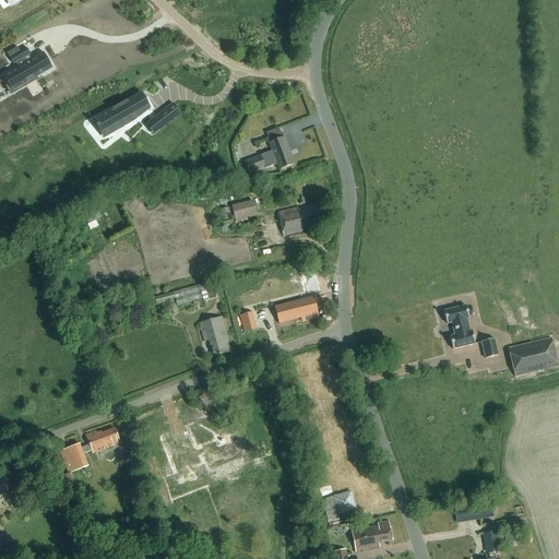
[(4,0),(10,9),(25,0),(4,0)]
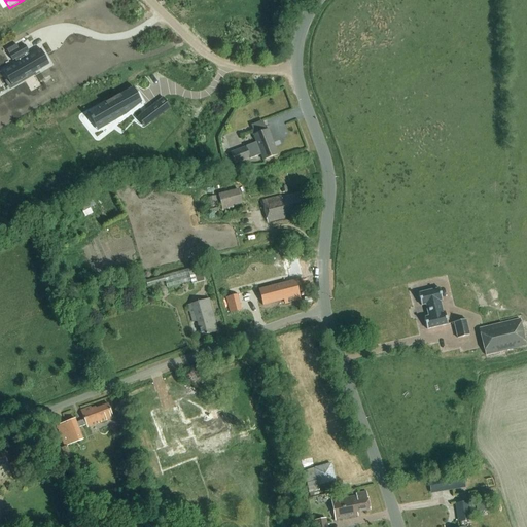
[(14,61),(16,60),(18,61),(19,63),(4,70),(9,79),(6,81),(11,90),(38,74),(37,72),(51,64),(42,48),(31,56),(29,51),(31,51),(27,44),(10,54),(14,61)]
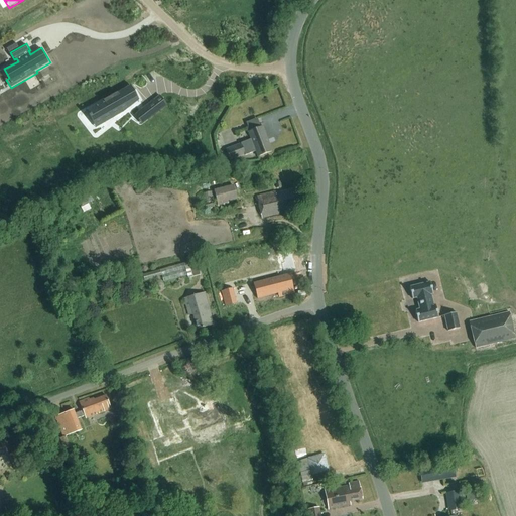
[(96,128),(122,114),(138,101),(129,86),(86,111),(96,128)]
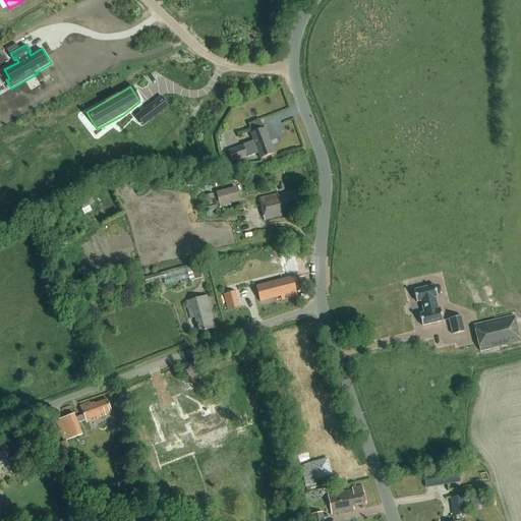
[(160,97),(134,116),(142,126),(168,107),(160,97)]
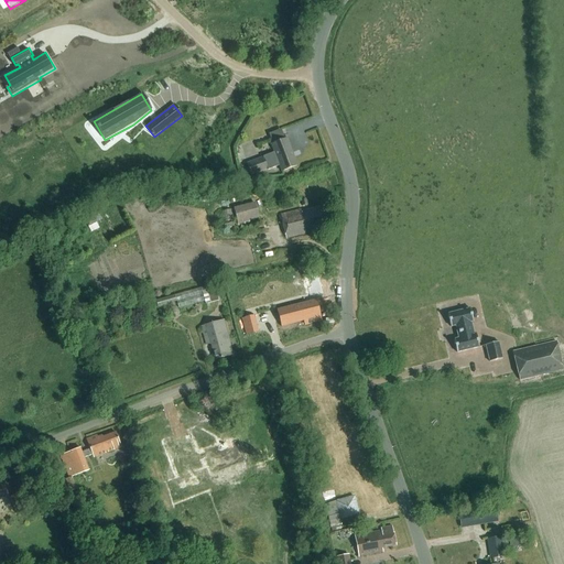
[(297,166),(292,153),(286,139),(271,145),(274,153),(263,158),(268,170),(279,165),(281,173),(297,166)]
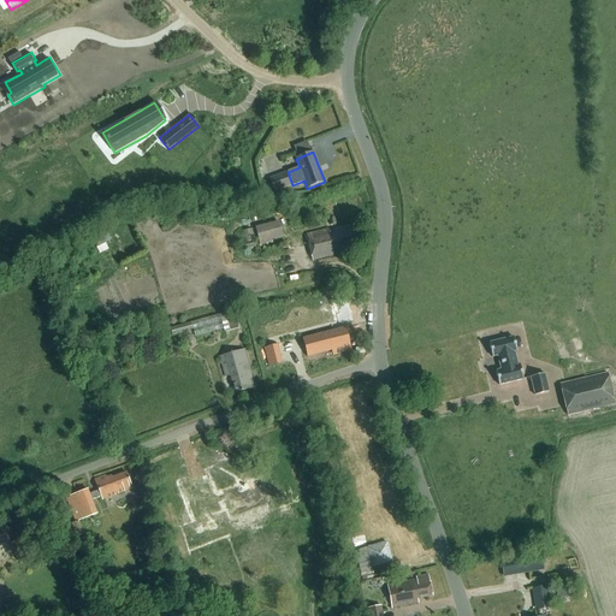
[(288,172),(270,179),(274,193),(292,185),(288,172)]
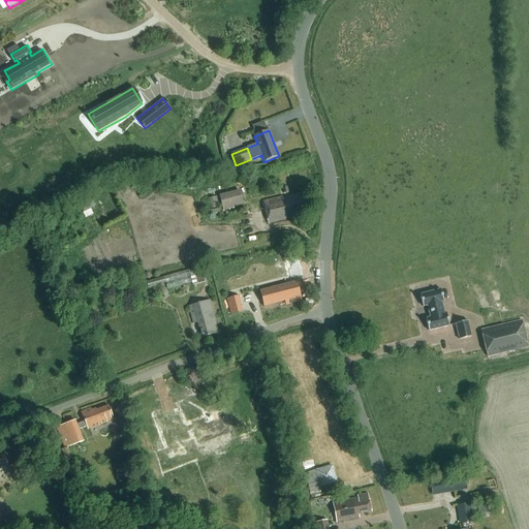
[(240,190),(219,195),(223,211),(243,206),(240,190)]
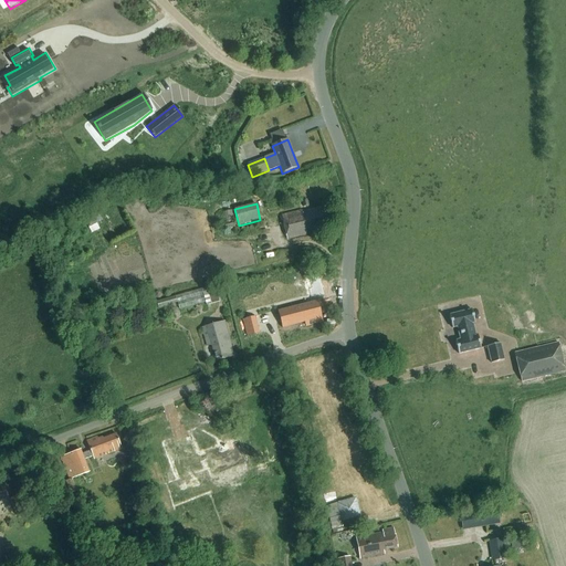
[(306,230),(326,226),(322,207),(302,212),(302,211),(282,216),(287,240),(307,234),(306,230)]
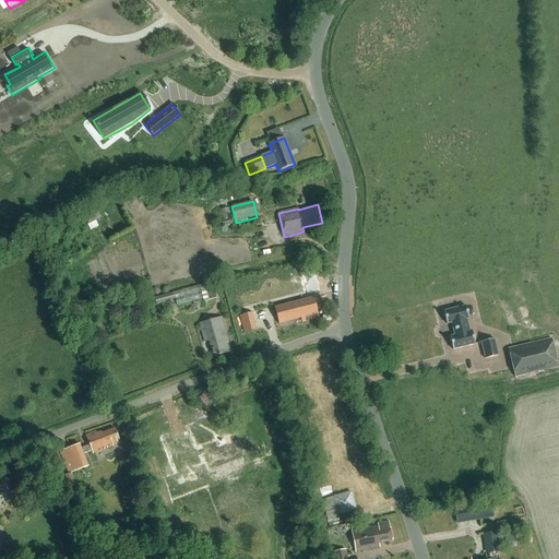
[(95,207),(84,213),(87,219),(90,224),(95,221),(100,217),(98,213),(95,207)]
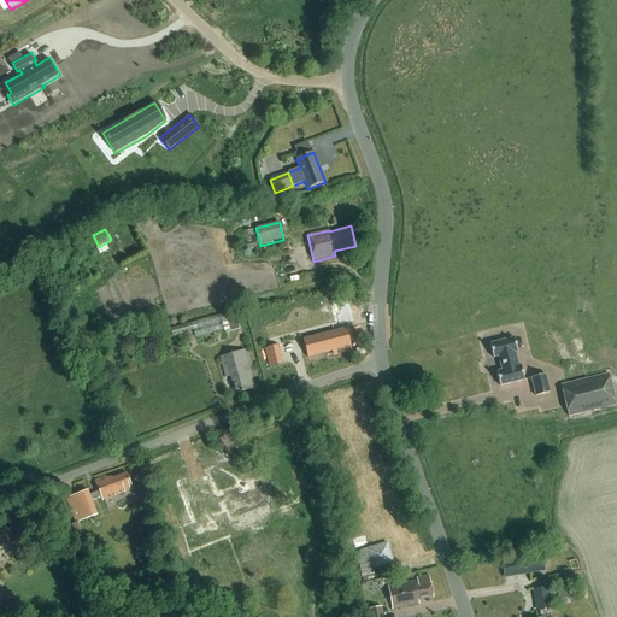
[(242,233),(245,244),(256,241),(253,230),(242,233)]
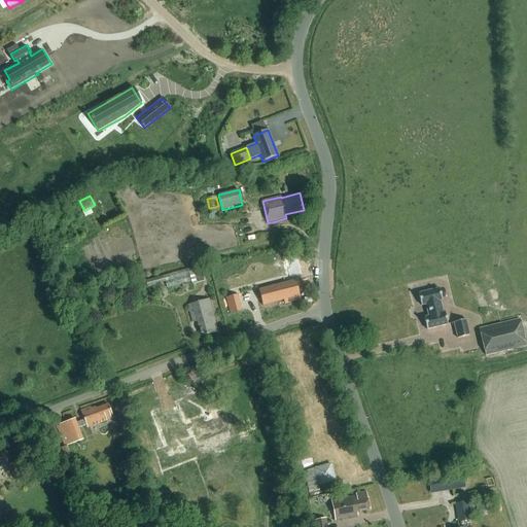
[(84,211),(81,212),(84,217),(92,213),(90,208),(84,211)]
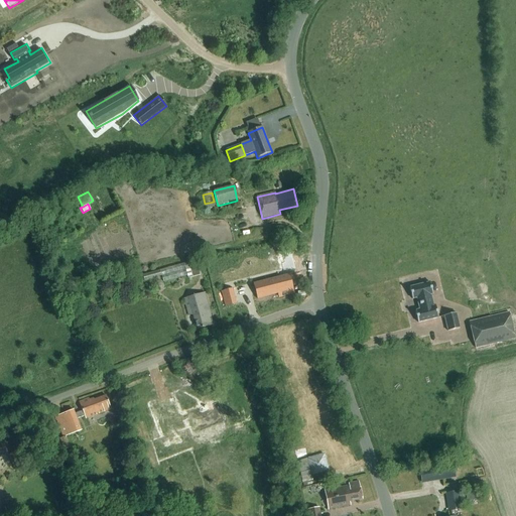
[(288,256),(289,268),(298,267),(297,255),(288,256)]
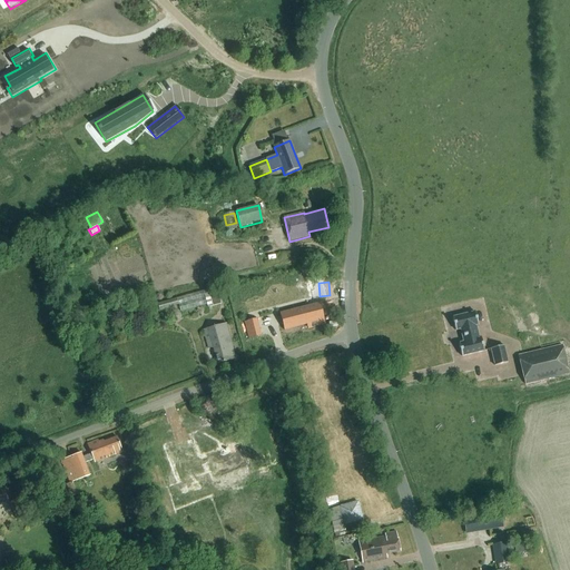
[(177,298),(180,312),(207,304),(208,308),(215,306),(222,304),(217,291),(204,295),(203,292),(177,298)]
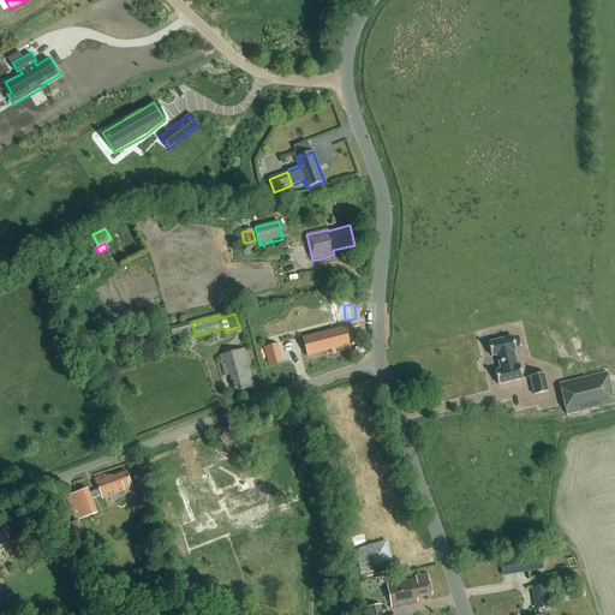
[(320,336),(318,332),(308,334),(306,332),(299,333),(302,345),(310,342),(312,356),(330,351),(332,356),(351,351),(345,328),(322,334),(322,335),(320,336)]
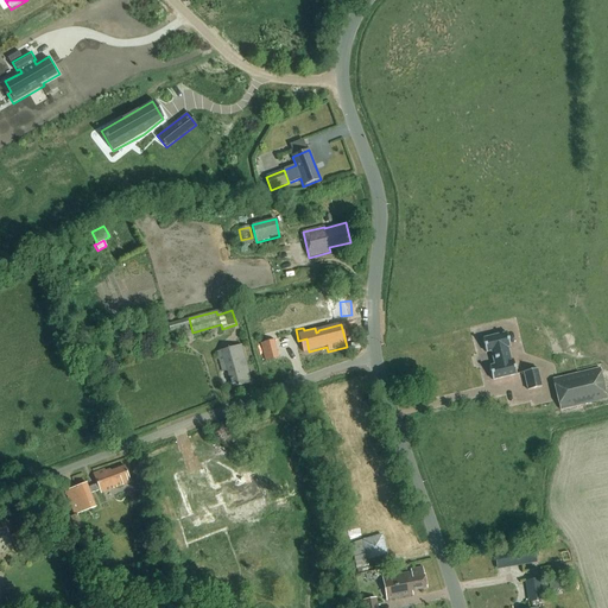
[(505,348),(510,347),(507,333),(482,339),(486,353),(491,352),(494,365),(489,366),(493,380),(517,374),(513,360),(508,361),(505,348)]
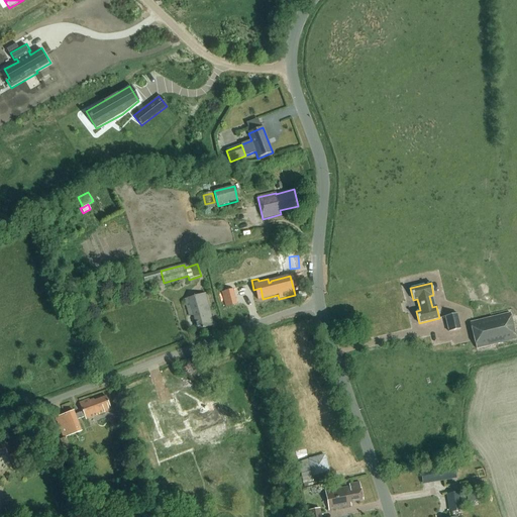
[(233,290),(221,293),(225,308),(237,305),(233,290)]
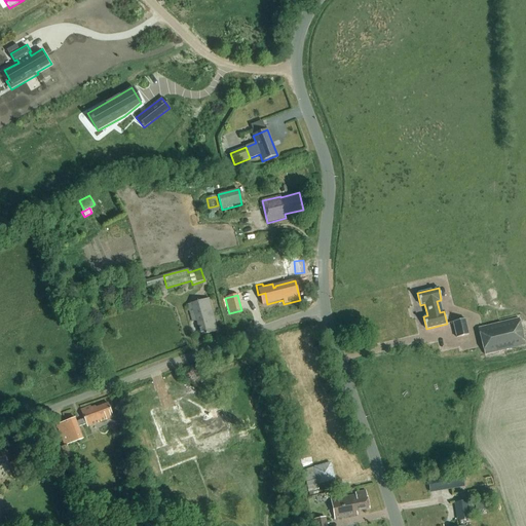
[(200,336),(217,332),(209,299),(187,305),(192,322),(196,321),(200,336)]
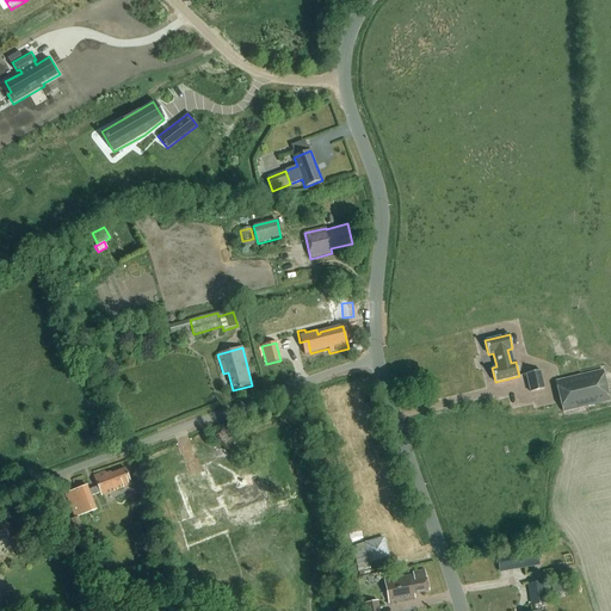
[(541,370),(526,374),(531,392),(544,389),(541,370)]
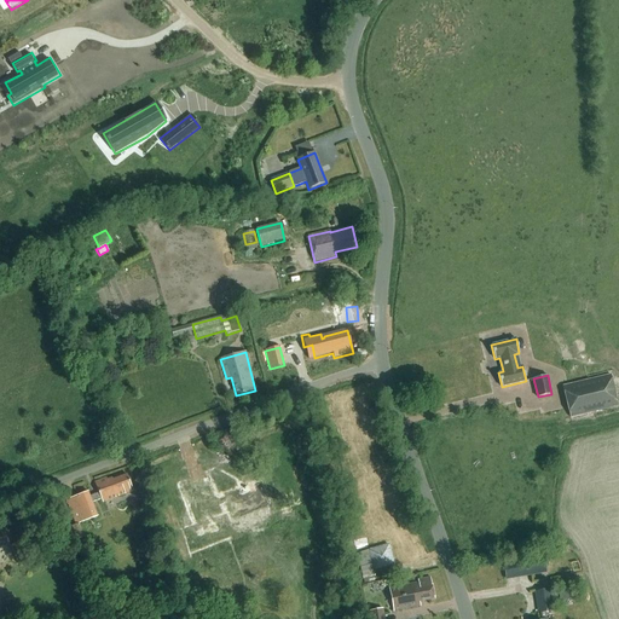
[(611,375),(562,386),(571,417),(618,406),(611,375)]
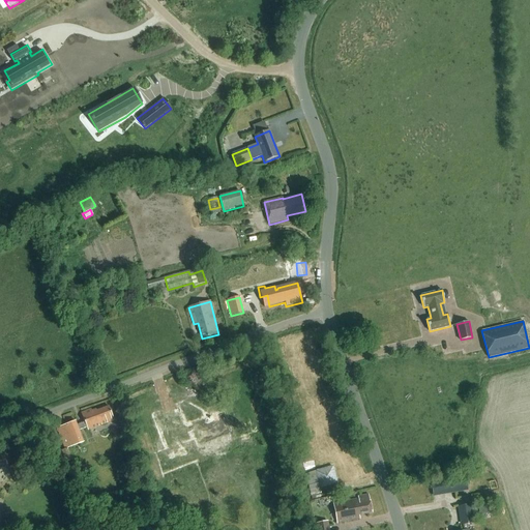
[(80,431),(86,428),(87,431),(113,420),(108,407),(96,412),(95,411),(91,412),(91,410),(81,414),(84,422),(78,425),(76,421),(57,429),(64,448),(84,441),(80,431)]
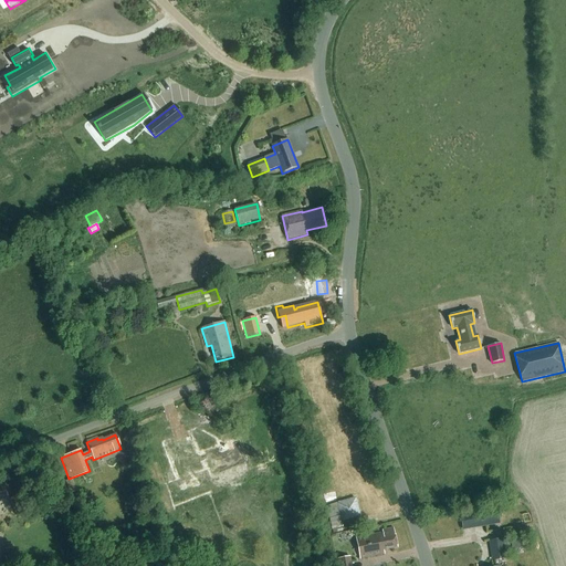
[(72,479),(65,482),(70,494),(76,492),(72,479)]
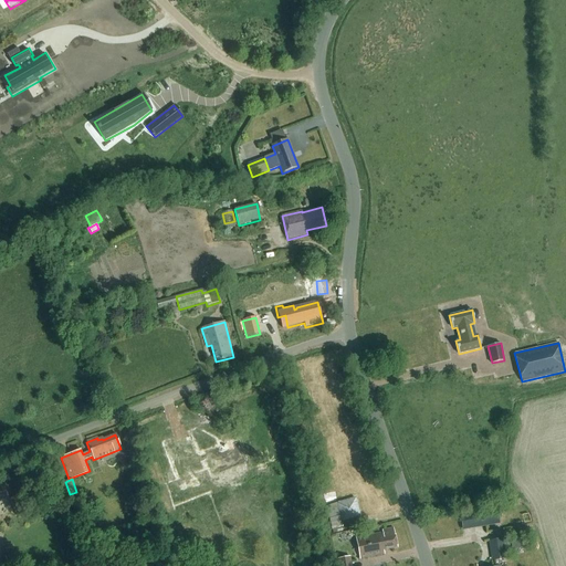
[(0,501),(9,498),(3,482),(0,482),(0,565),(1,565),(0,558),(1,558),(0,553),(0,501)]
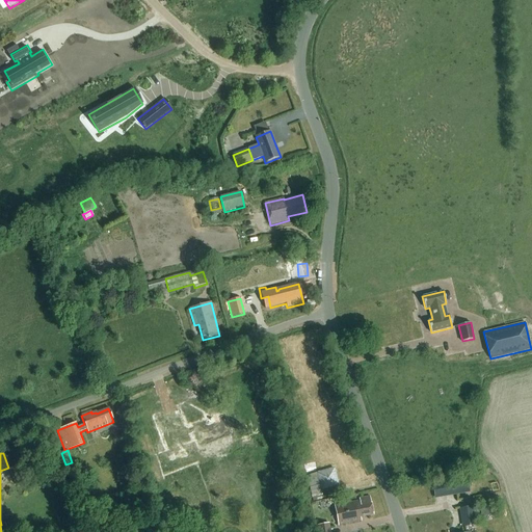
[(326,489),(344,485),(340,467),(322,471),(326,489)]
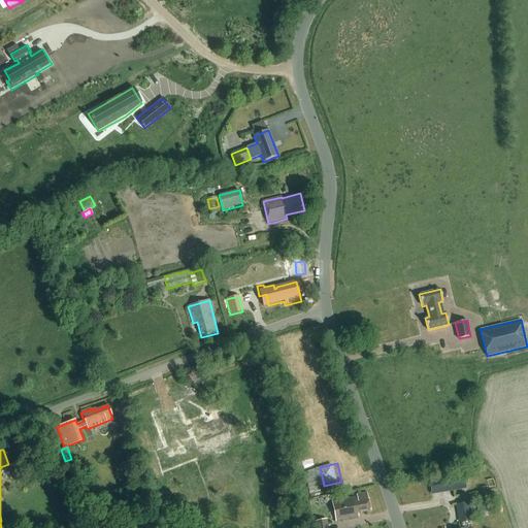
[(429,480),(431,494),(466,489),(464,474),(429,480)]
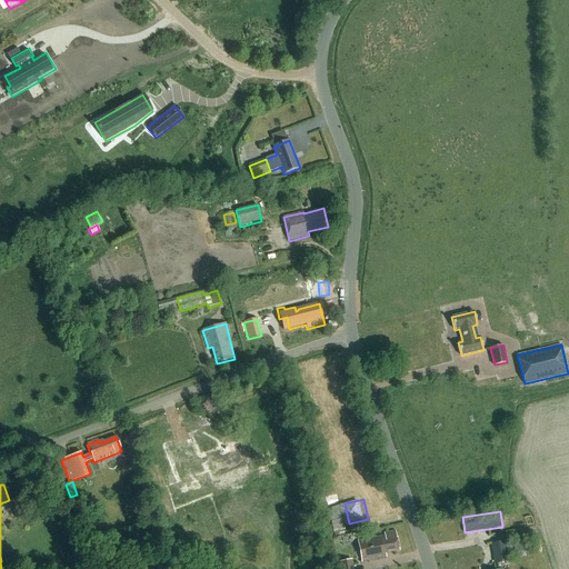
[(386,553),(399,550),(396,531),(383,533),(385,536),(358,541),(362,562),(386,558),(386,553)]
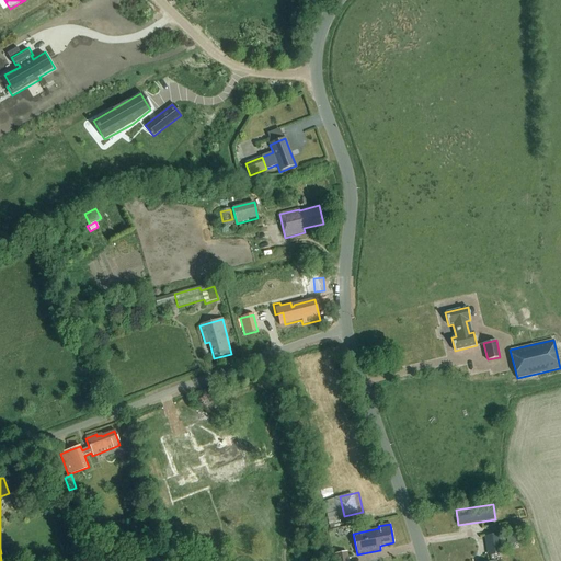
[(484,536),(488,556),(501,553),(500,547),(505,546),(504,536),(499,537),(497,534),(484,536)]
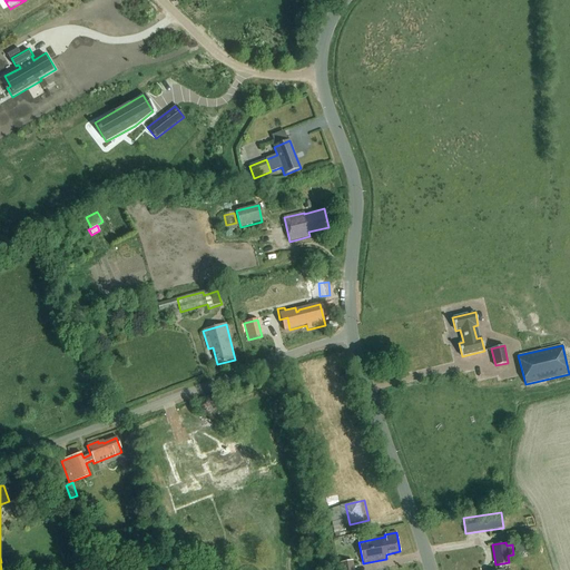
[(354,569),(353,560),(341,563),(341,569),(354,569)]
